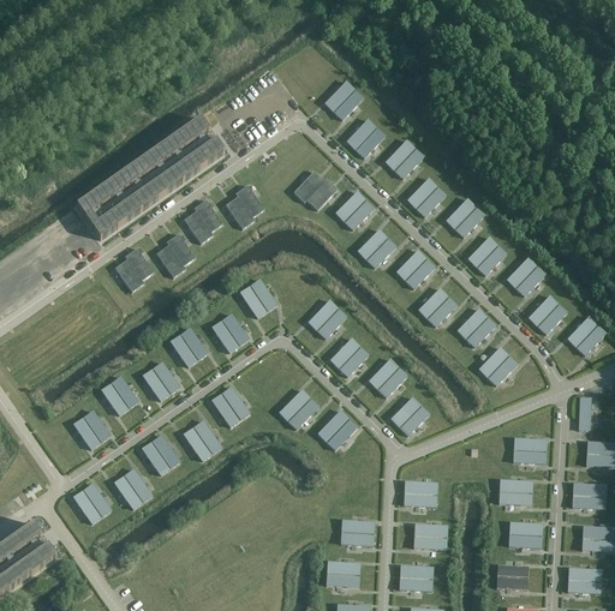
[(346,79),(324,102),(334,111),(356,88),(346,79)]
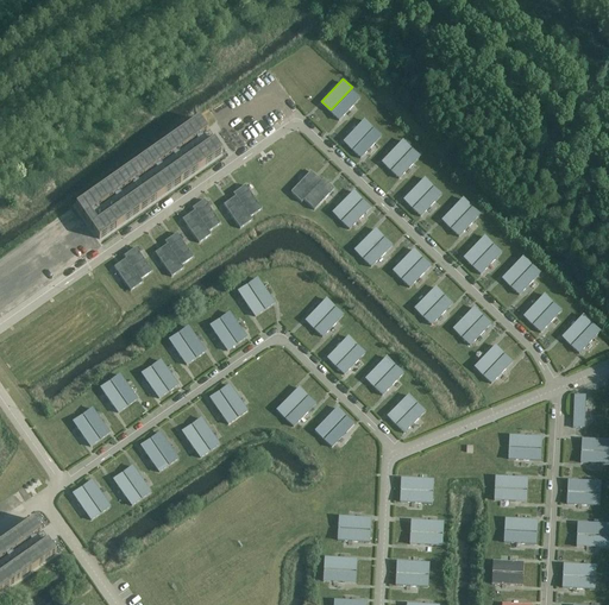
[(352,87),(331,109),(339,118),(360,96),(352,87)]
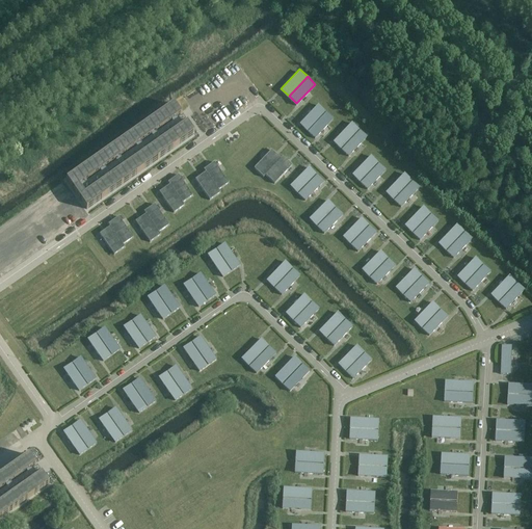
[(193,131),(174,102),(67,177),(86,206),(193,131)]
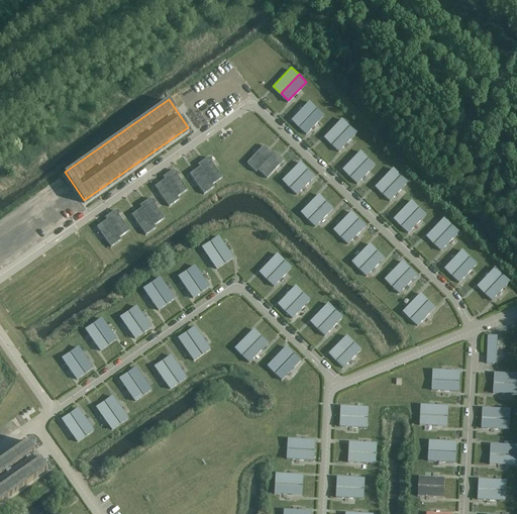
[(310,99),(291,118),(299,125),(317,106),(310,99)]
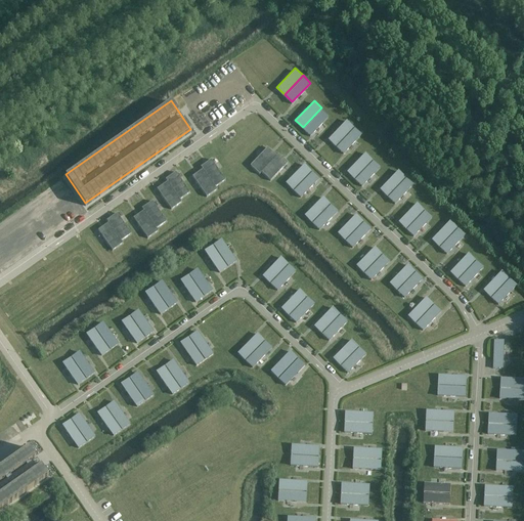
[(321,107),(303,127),(310,134),(329,115),(321,107)]
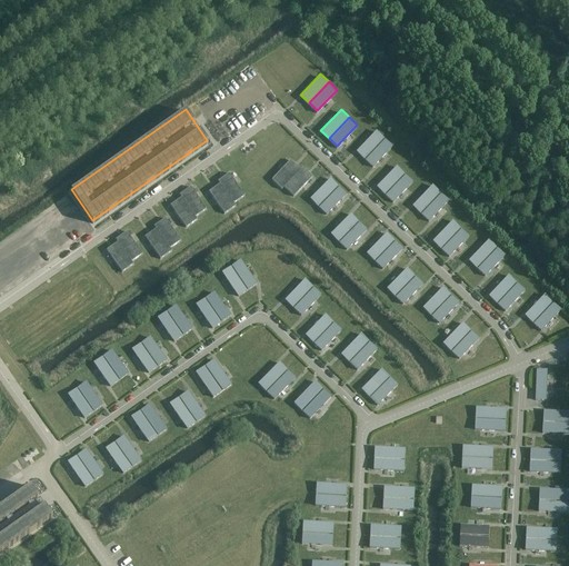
[(377,128),(357,149),(365,157),(385,136),(377,128)]
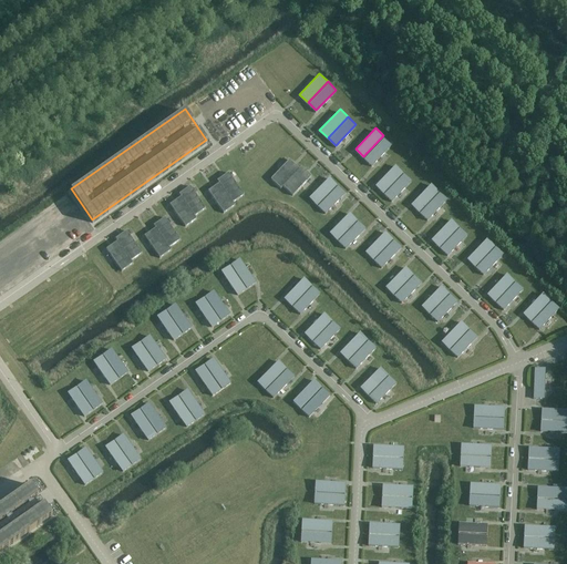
[(383,135),(363,156),(371,164),(392,144),(383,135)]
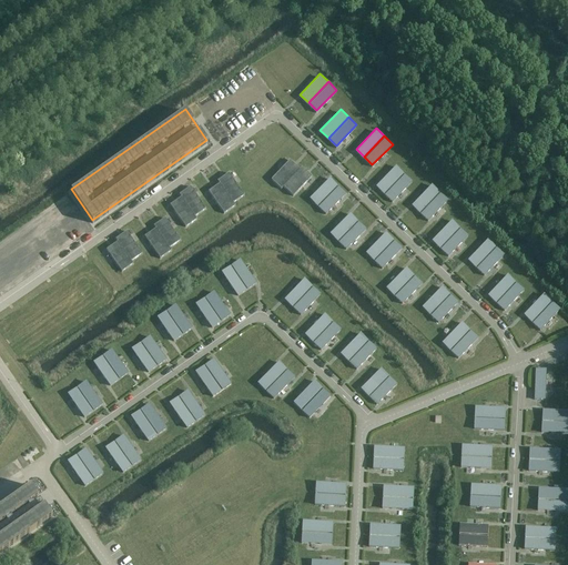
[(283,184),(300,167),(290,158),(271,177),(281,187),(283,184)]
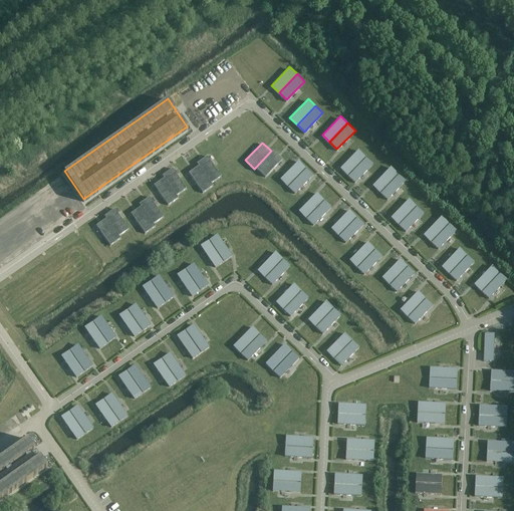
[(358,148),(340,167),(347,174),(365,155),(358,148)]
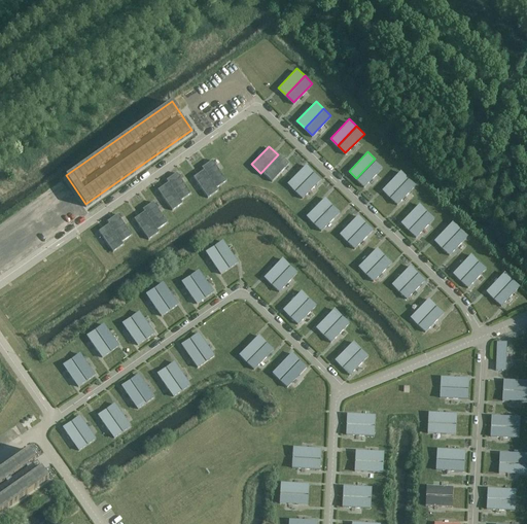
[(272,179),(288,161),(280,152),(278,154),(262,171),(272,179)]
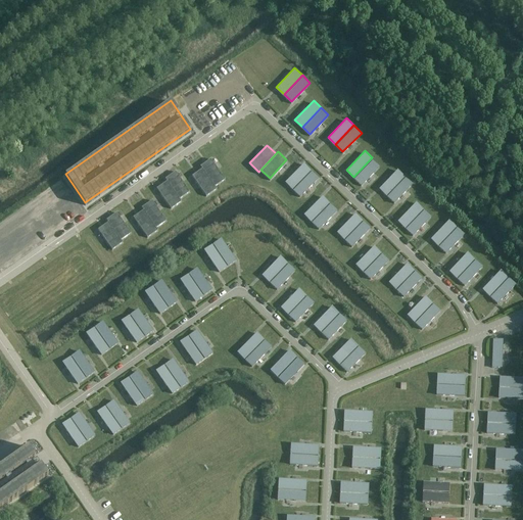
[(225,177),(210,157),(200,164),(202,167),(215,184),(225,177)]
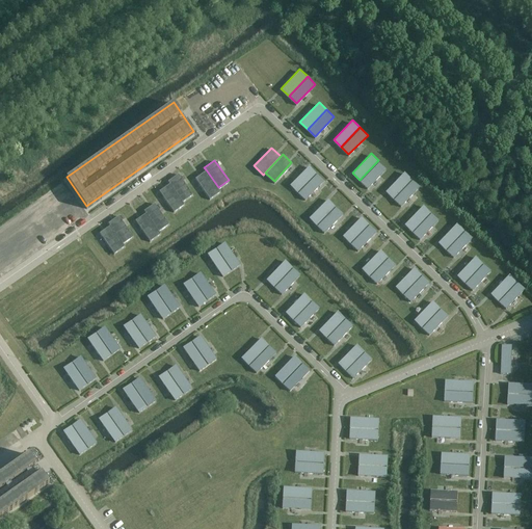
[(378,160),(360,180),(367,187),(387,167),(378,160)]
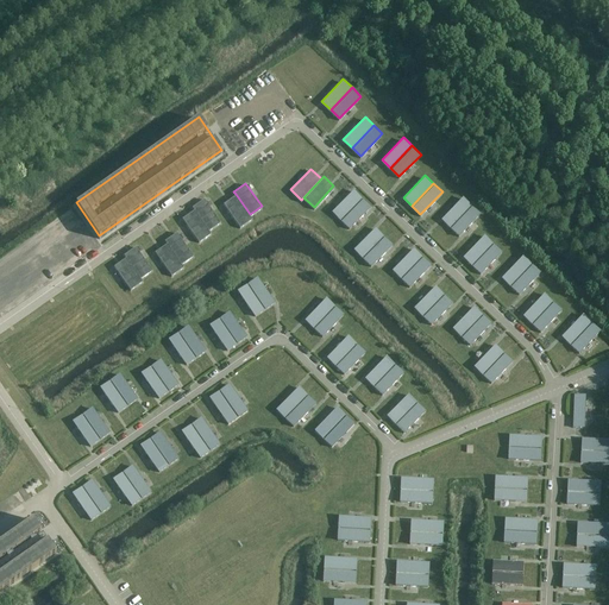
[(353,188),(332,210),(341,219),(363,196),(353,188)]
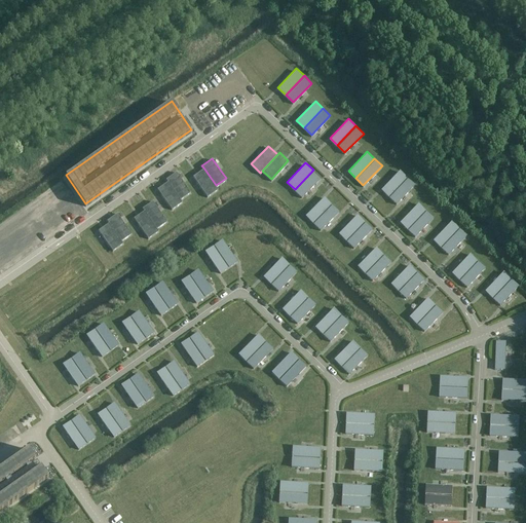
[(216,185),(203,167),(193,175),(208,194),(218,187),(216,185)]
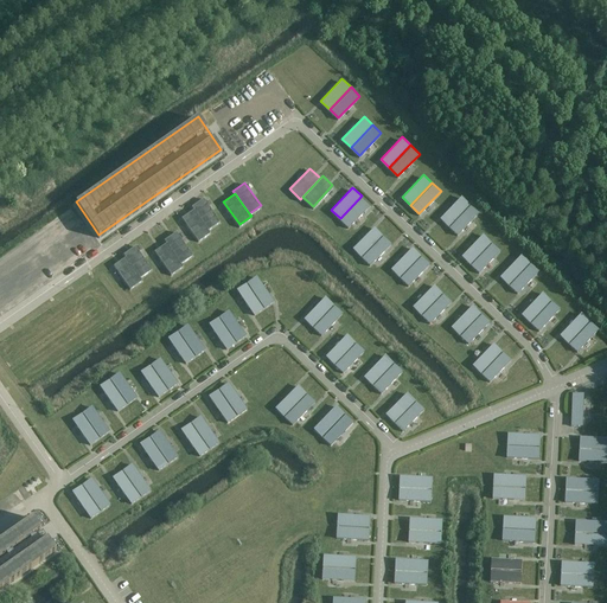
[(461,194),(440,217),(448,225),(470,203),(461,194)]
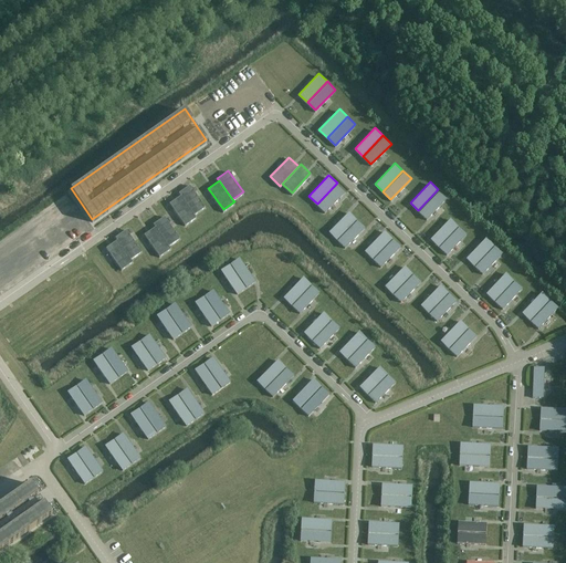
[(337,183),(317,204),(325,211),(345,190),(337,183)]
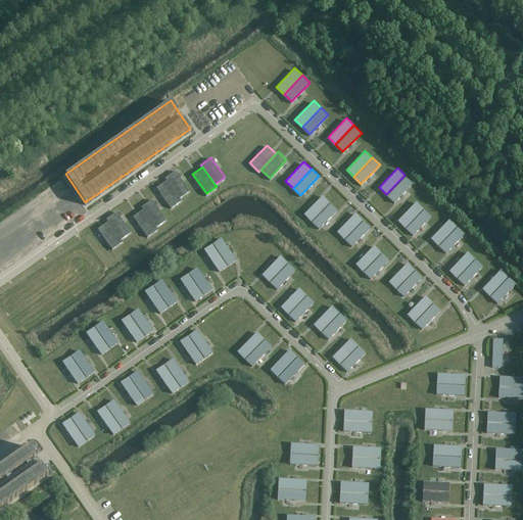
[(189,189),(175,170),(164,177),(167,179),(179,196),(189,189)]
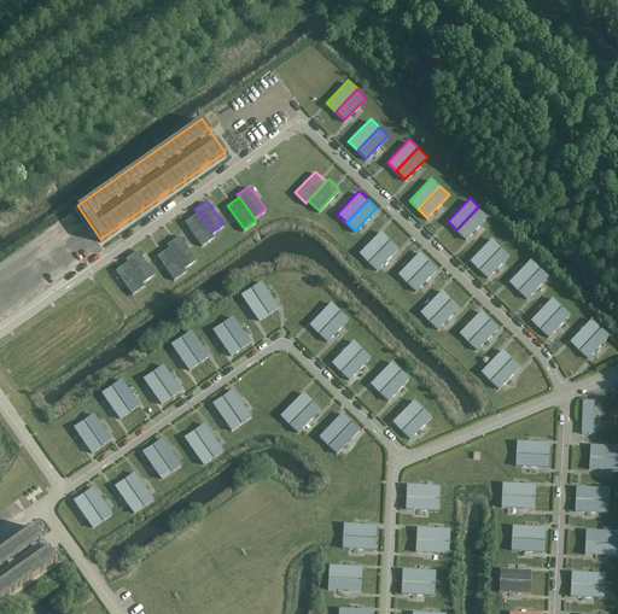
[(478,206),(456,229),(466,238),(488,215),(478,206)]
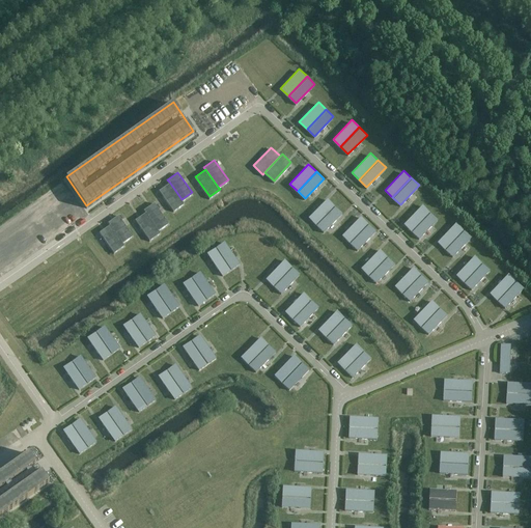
[(182,199),(169,182),(159,189),(173,210),(184,202),(182,199)]
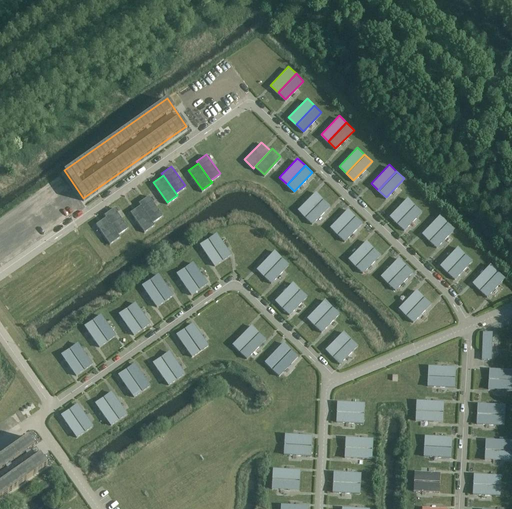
[(316,190),(297,209),(305,216),(323,197),(316,190)]
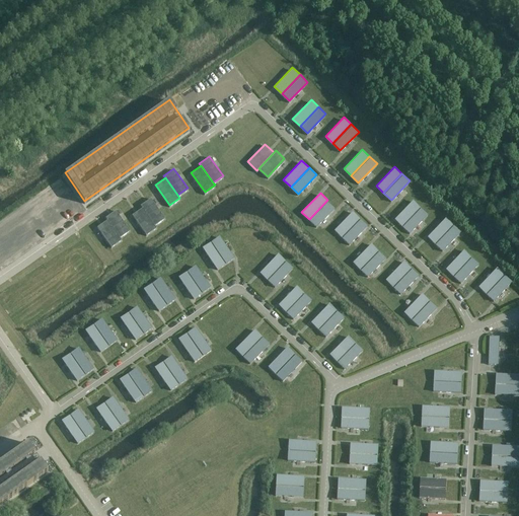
[(165,217),(151,197),(141,204),(142,206),(155,224),(165,217)]
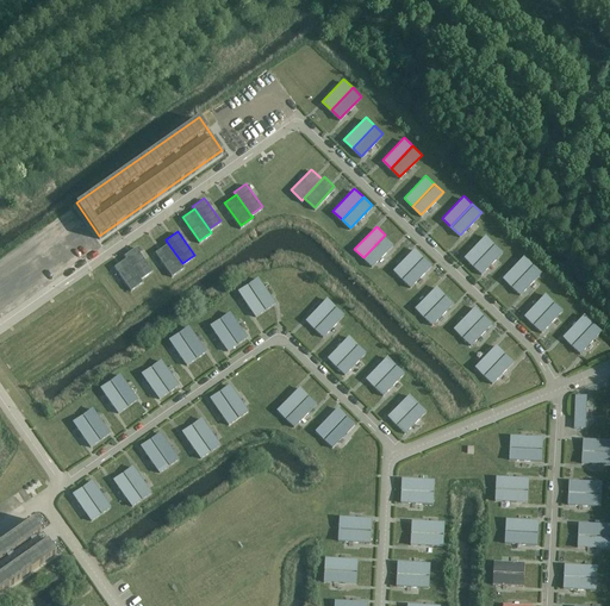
[(486,233),(464,256),(473,264),(495,242),(486,233)]
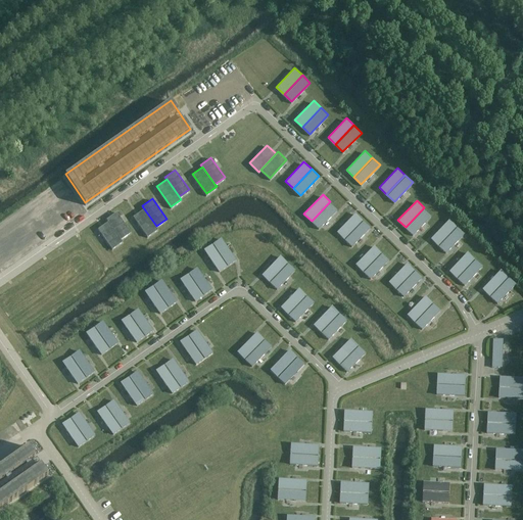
[(330,201),(312,221),(319,228),(337,208),(330,201)]
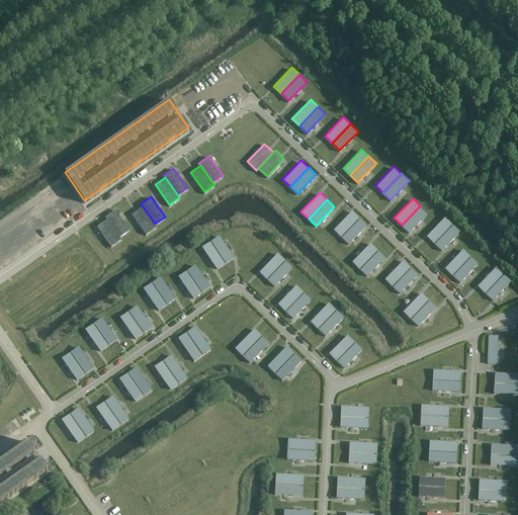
[(155,224),(142,205),(133,213),(147,233),(157,226),(155,224)]
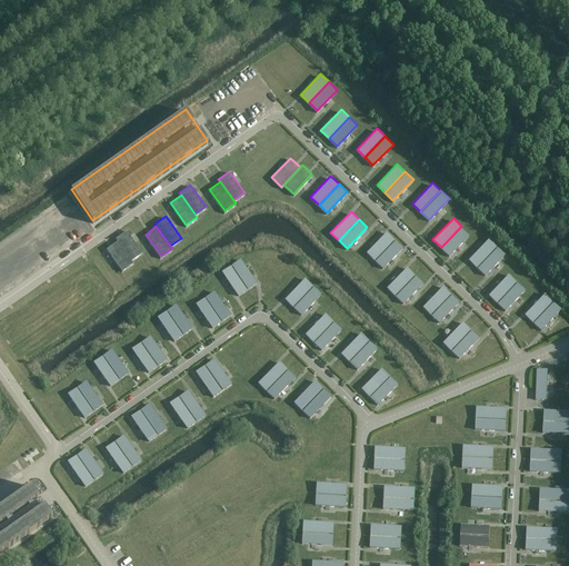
[(461,226),(441,247),(449,255),(469,234),(461,226)]
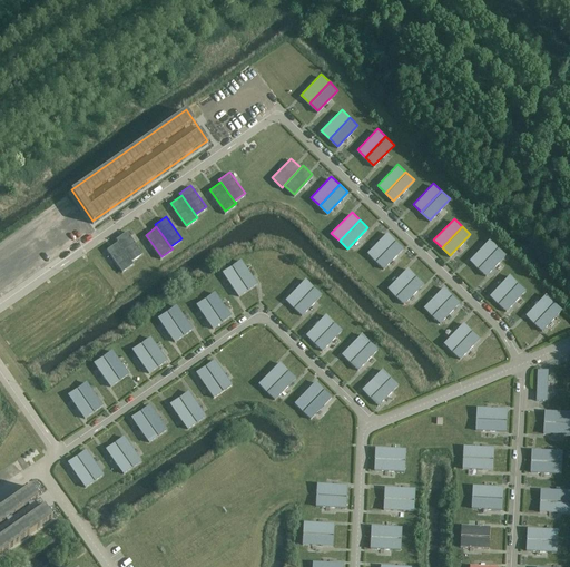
[(143,252),(127,230),(116,237),(117,240),(131,260),(143,252)]
